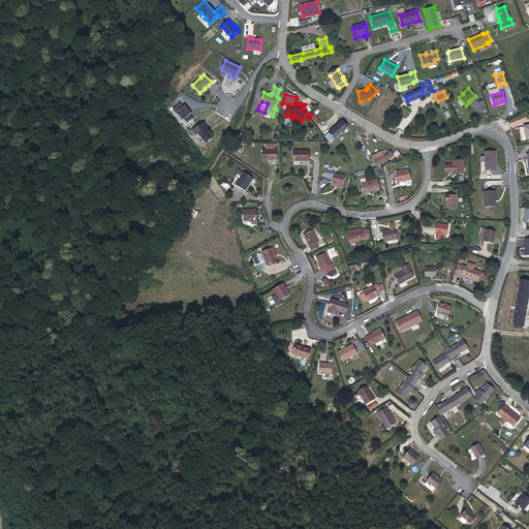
[(181,103),(173,110),(176,113),(177,113),(183,121),(184,119),(187,123),(193,119),(190,115),(191,114),(185,105),(184,106),(181,103)]
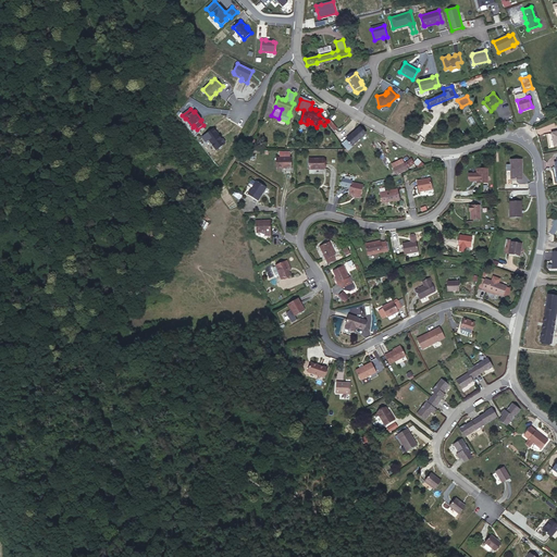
[(337,128),(330,120),(326,122),(334,131),(337,128)]
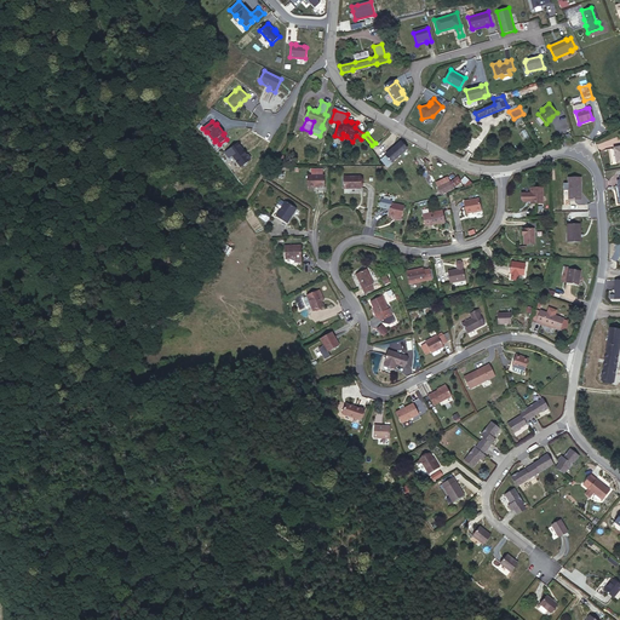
[(388,166),(407,149),(401,142),(382,159),(388,166)]
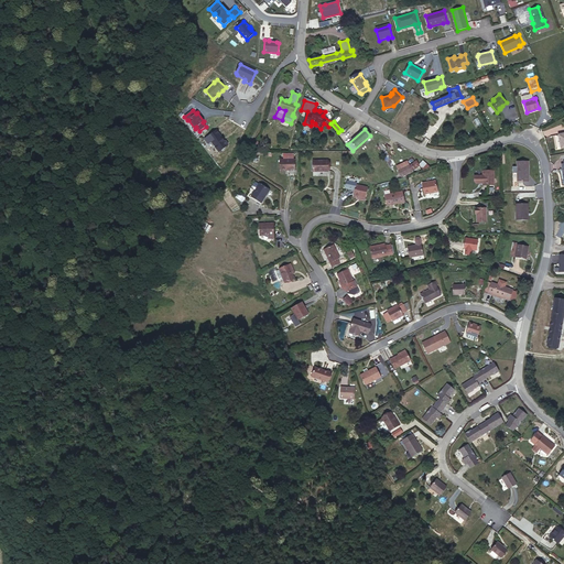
[(217,130),(205,139),(208,144),(212,142),(219,152),(228,145),(228,144),(226,141),(225,141),(217,130)]
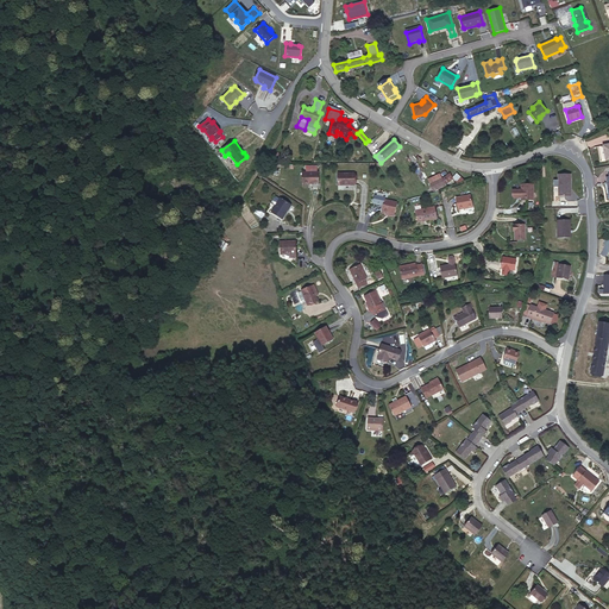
[(319,183),(319,171),(302,173),(302,184),(319,183)]
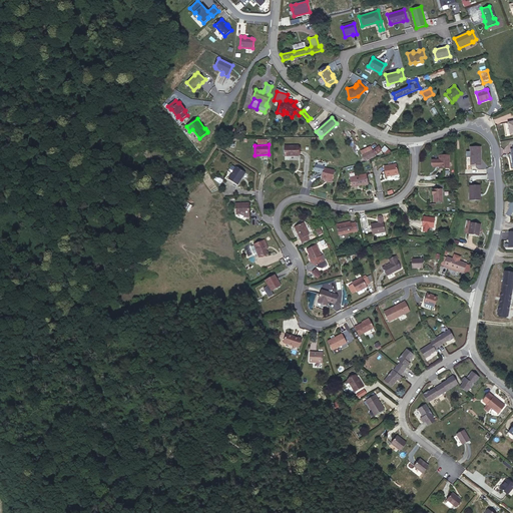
[(373,150),(377,147),(375,144),(371,146),(362,151),(363,154),(365,154),(373,150)]
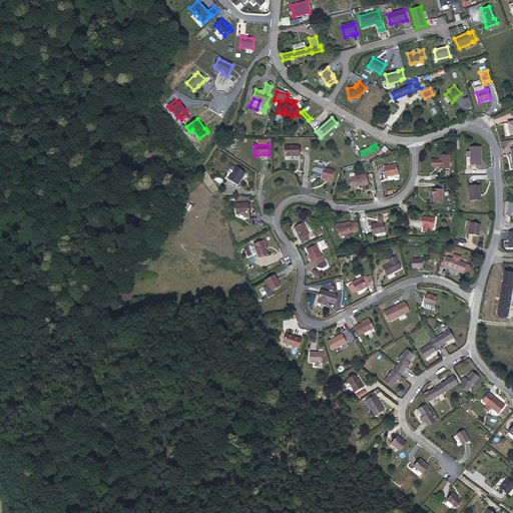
[(381,149),(386,155),(390,151),(385,145),(381,149)]
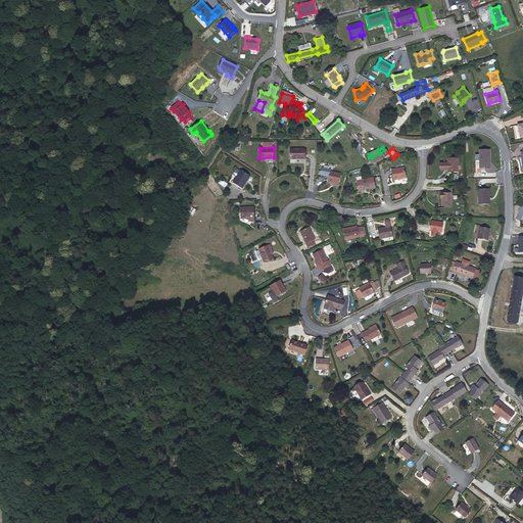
[(303,158),(303,149),(290,149),(290,159),(303,158)]
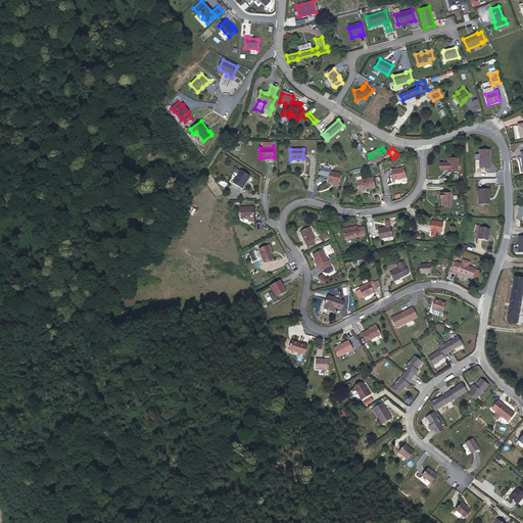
[(389,153),(386,149),(384,150),(380,153),(382,157),(382,158),(389,153)]
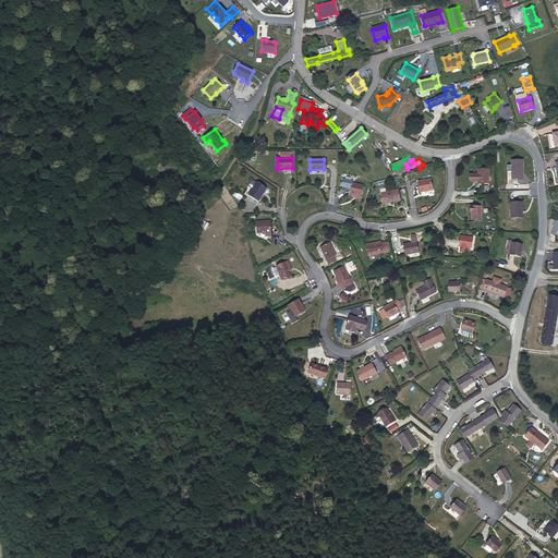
[(523,173),(523,160),(511,160),(511,179),(522,179),(522,173),(523,173)]
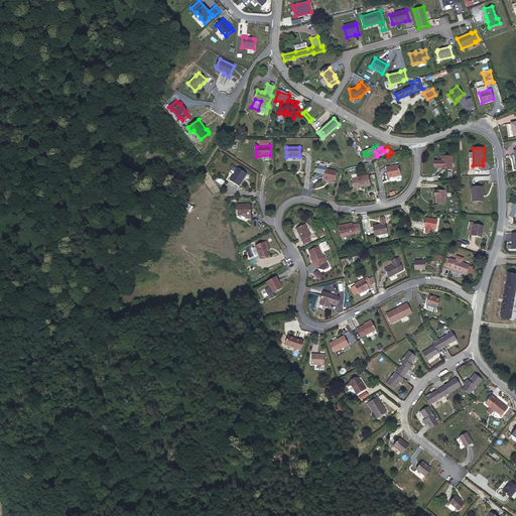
[(377,155),(375,151),(367,155),(369,159),(377,155)]
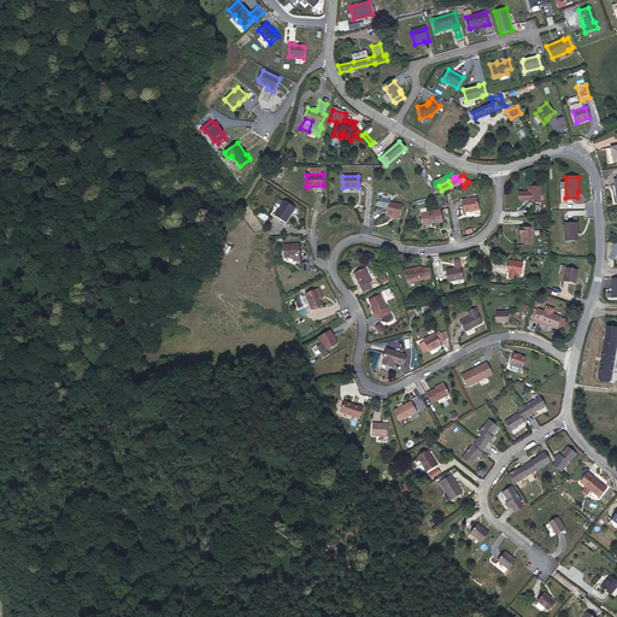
[(540,200),(540,187),(528,187),(528,201),(540,200)]
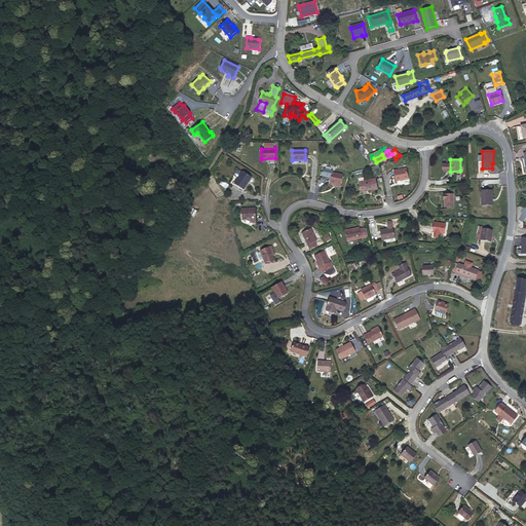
[(408,179),(406,168),(393,171),(396,181),(408,179)]
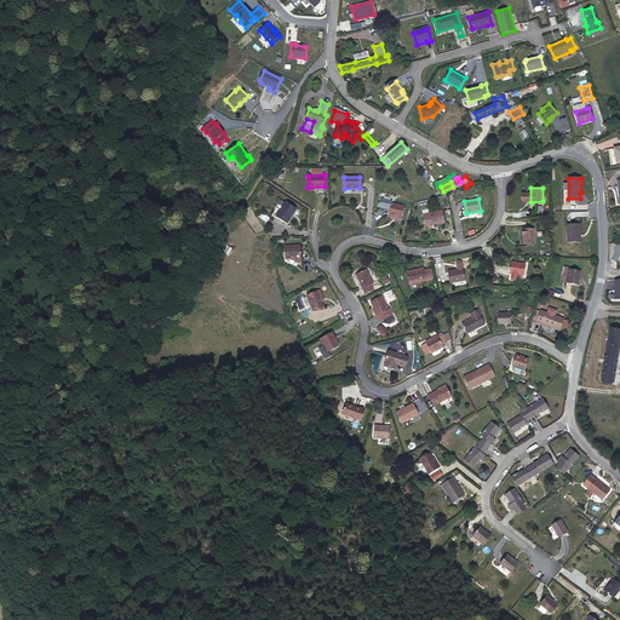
[(287,223),(297,208),(285,201),(276,216),(287,223)]
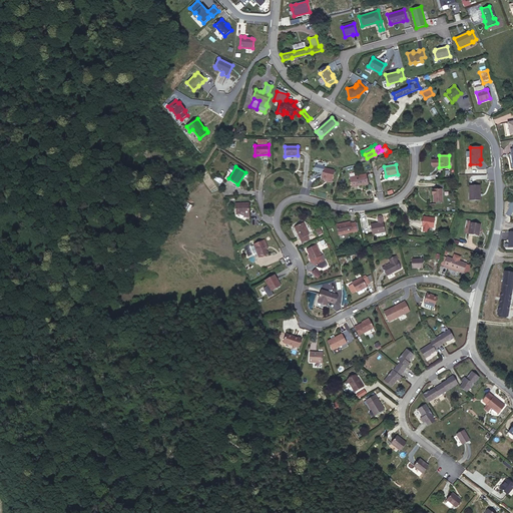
[(332,181),(334,170),(324,167),(322,177),(326,178),(325,180),(332,181)]
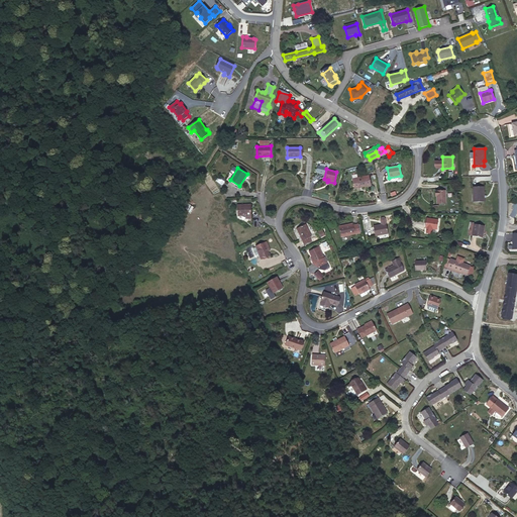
[(371,185),(369,176),(352,179),(354,189),(371,185)]
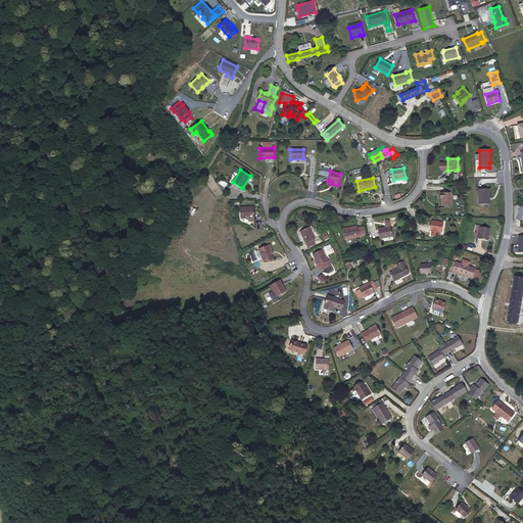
[(489,198),(489,189),(478,189),(479,204),(489,204),(489,198)]
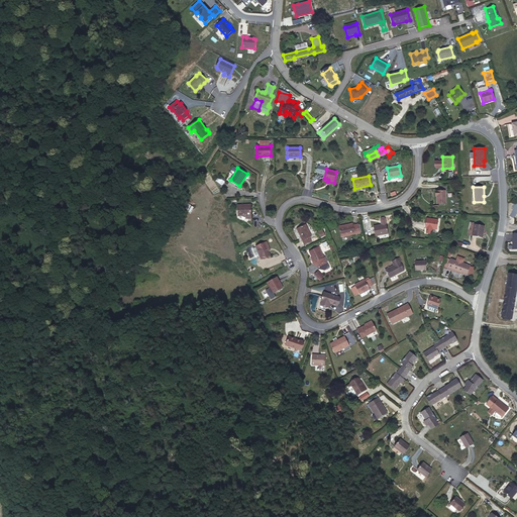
[(445,203),(445,191),(441,191),(435,191),(436,196),(437,196),(437,203),(445,203)]
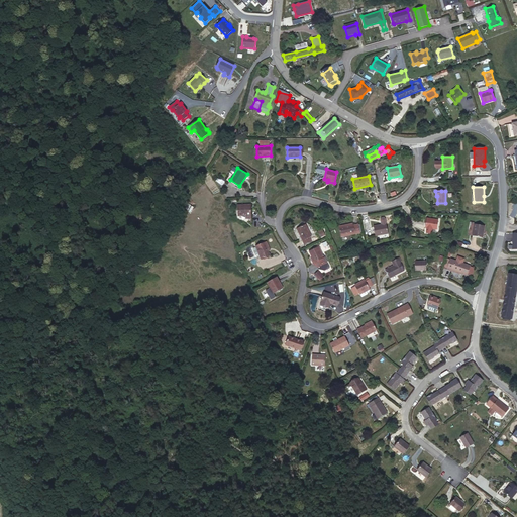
[(251,219),(250,206),(241,206),(241,205),(237,205),(237,216),(245,215),(245,219),(251,219)]
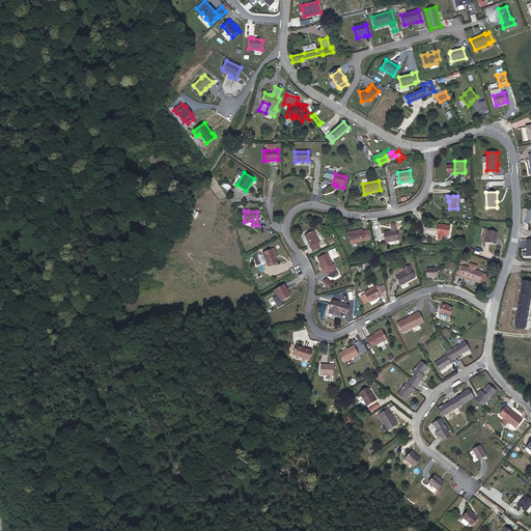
[(398,240),(395,224),(394,224),(392,224),(391,225),(392,231),(384,232),(386,243),(398,240)]
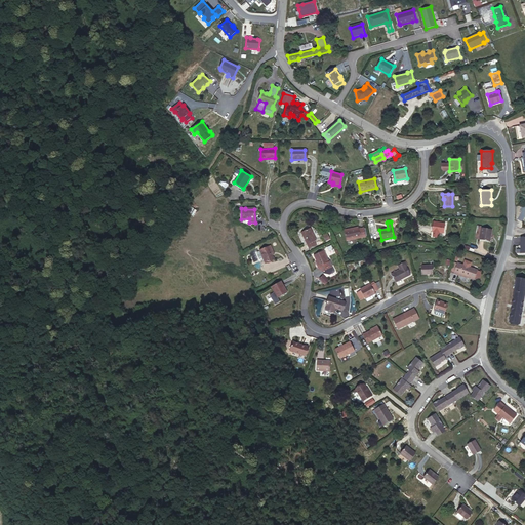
[(443,233),(445,224),(433,221),(432,232),(433,232),(439,233),(443,233)]
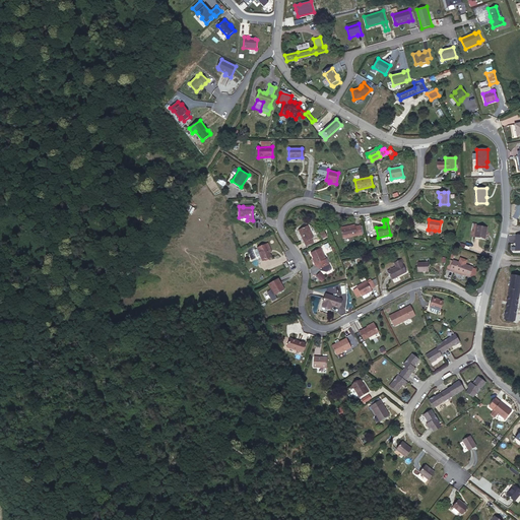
[(363,234),(361,225),(354,226),(354,224),(340,228),(343,239),(363,234)]
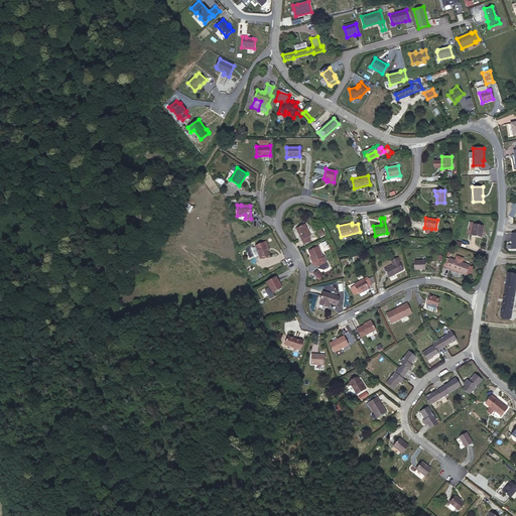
[(310,236),(304,224),(295,228),(304,245),(310,241),(308,237),(310,236)]
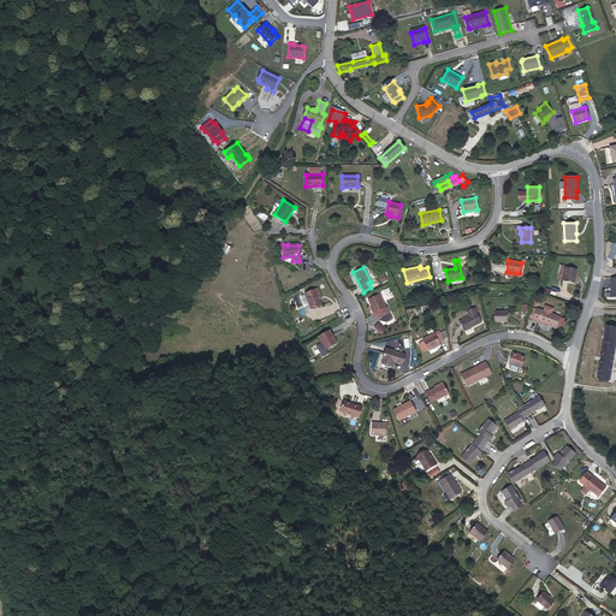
[(574,283),(576,270),(566,267),(563,280),(574,283)]
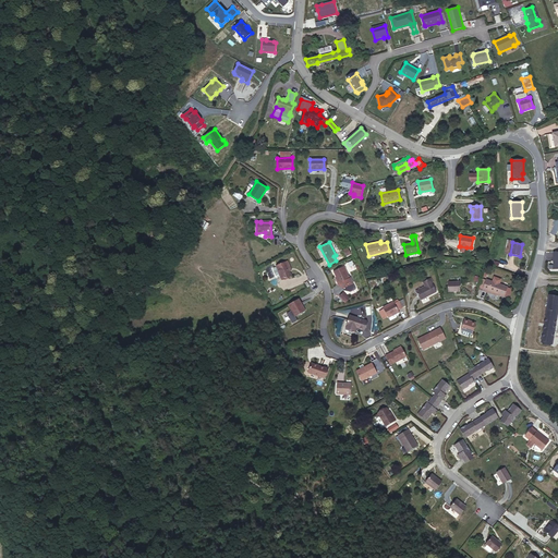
[(289,270),(287,267),(289,266),(288,262),(277,266),(281,279),(290,275),(289,270)]
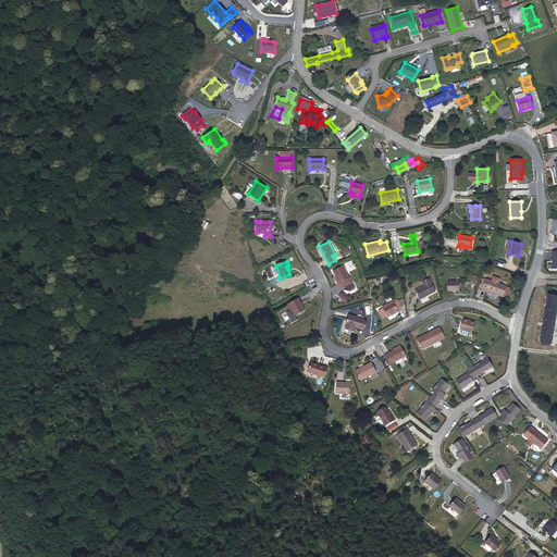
[(349,277),(343,265),(333,271),(338,283),(339,282),(342,288),(353,283),(349,277)]
